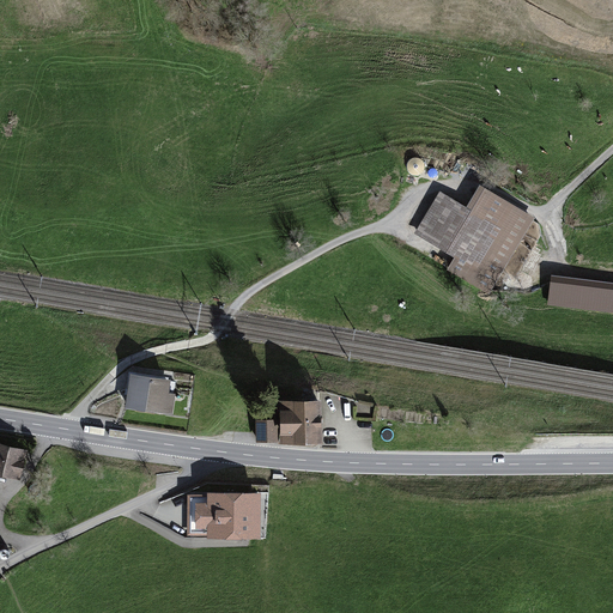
[(534,224),(481,194),(468,217),(438,200),(418,236),(455,256),(444,274),(491,301),(534,224)]
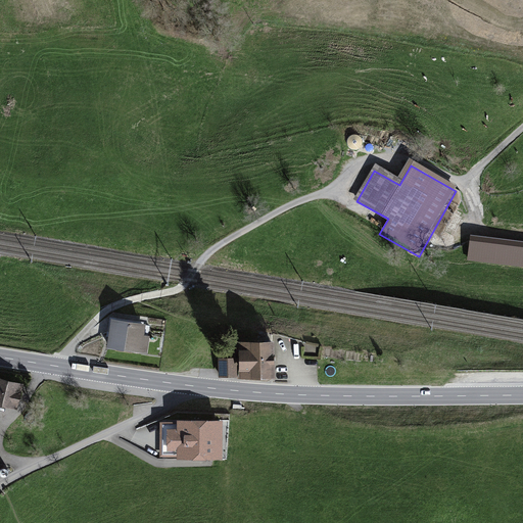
[(522,242),(471,237),(468,262),(522,268),(522,242)]
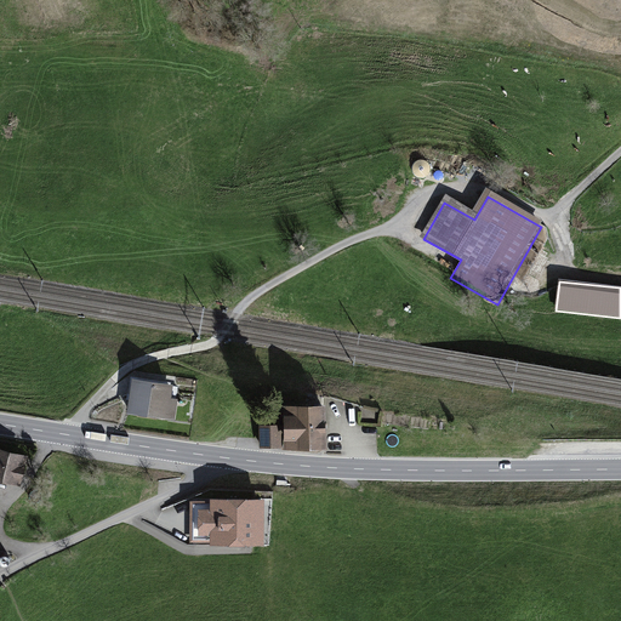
[(172,386),(132,381),(127,417),(175,423),(178,402),(170,400),(172,386)]
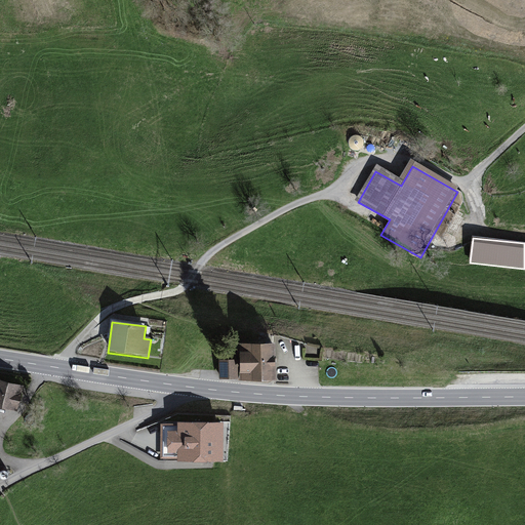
[(274,345),(237,346),(238,384),(274,382),(274,345)]
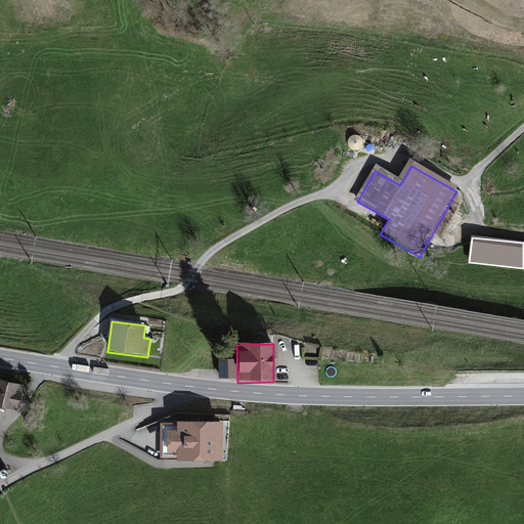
[(233,359),(217,361),(218,380),(235,379),(233,359)]
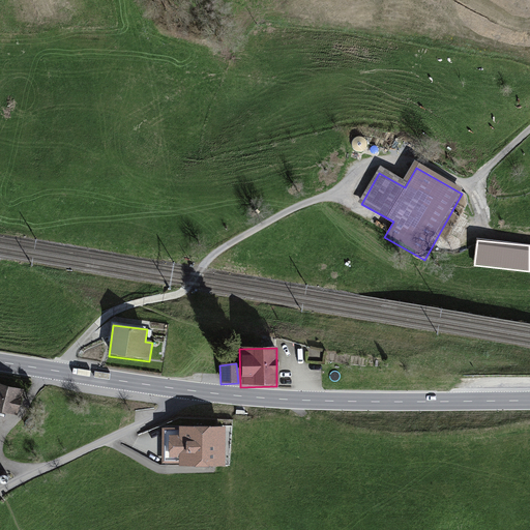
[(23,388),(0,382),(0,409),(18,413),(23,388)]
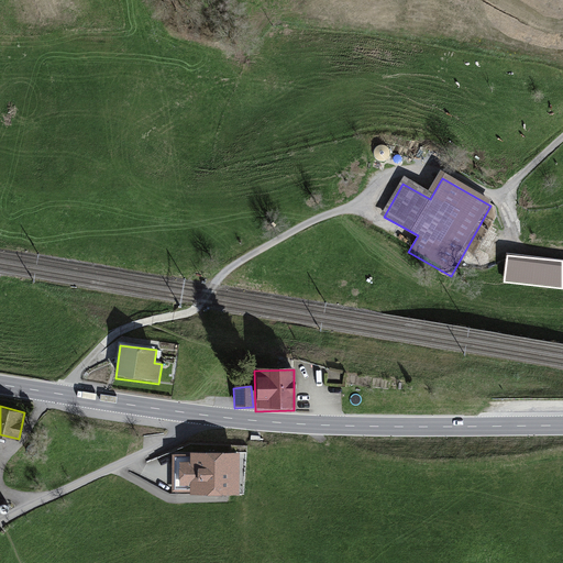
[(239,494),(238,452),(173,454),(174,496),(239,494)]
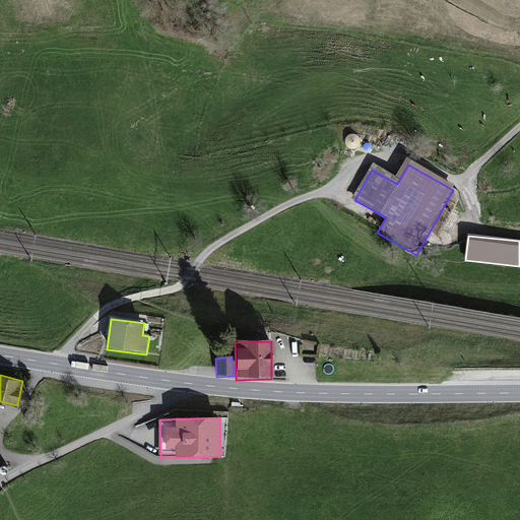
All buildings are outlined.
